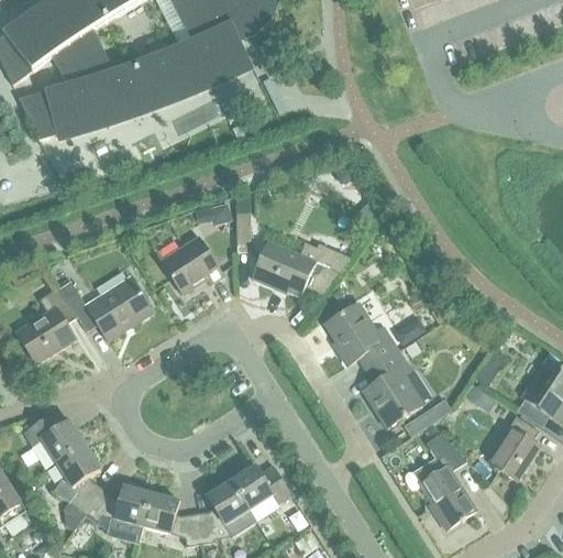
[(68,83),(59,85),(45,89),(45,90),(19,97),(39,139),(57,134),(75,130),(86,127),(112,119),(127,113),(144,108),(168,99),(185,93),(196,88),(219,78),(242,67),(252,63),(240,39),(251,33),(272,17),(277,0),(51,0),(46,3),(17,24),(4,33),(6,34),(0,37),(0,56),(13,84),(32,70),(33,72),(53,57),(68,83)]
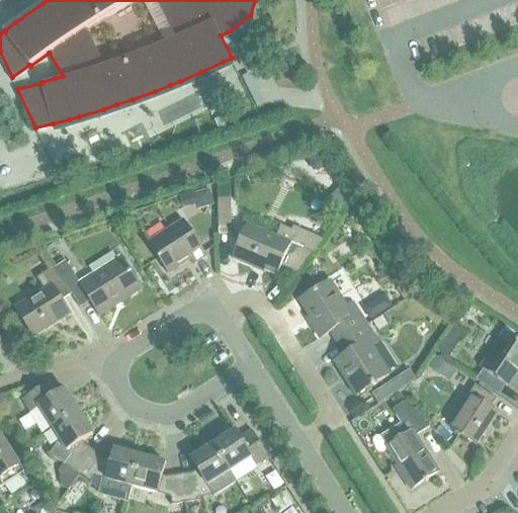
[(214,87),(239,77),(234,65),(209,75),(214,87)]
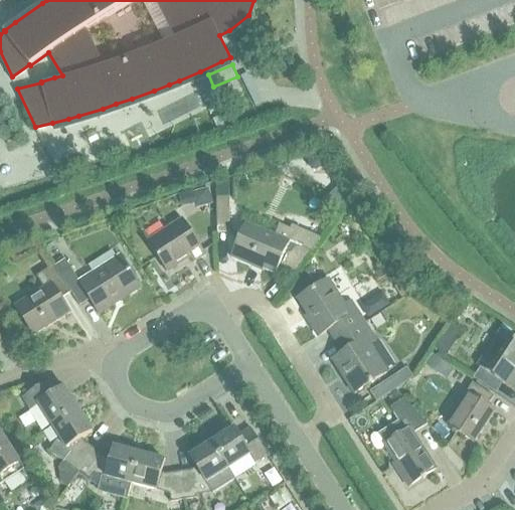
[(229,193),(216,194),(216,206),(216,229),(229,229),(229,205),(229,193)]
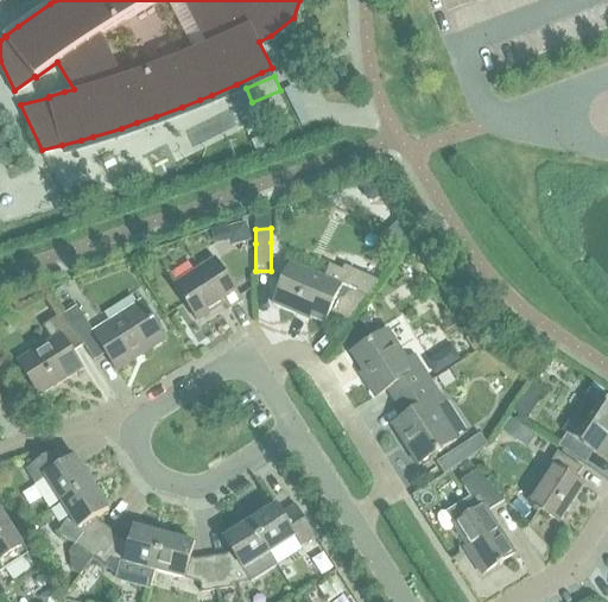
[(228,305),(242,296),(216,255),(175,283),(196,316),(223,298),(228,305)]
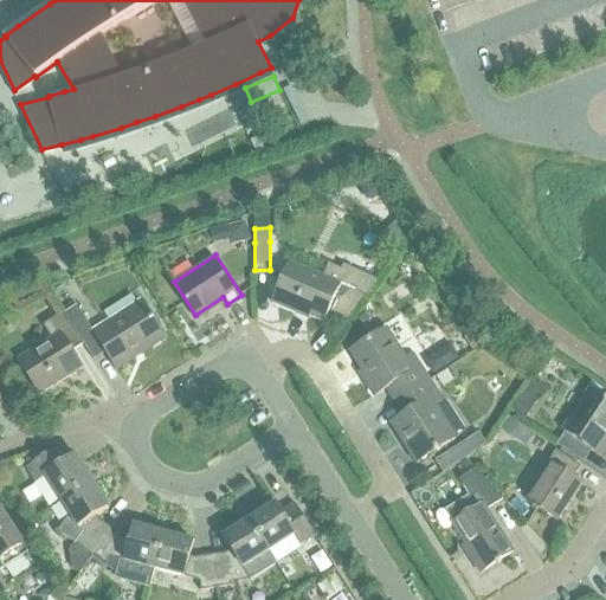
[(348,315),(378,276),(343,260),(341,265),(328,259),(323,272),(288,258),(271,298),(295,309),(296,305),(324,318),(329,307),(348,315)]
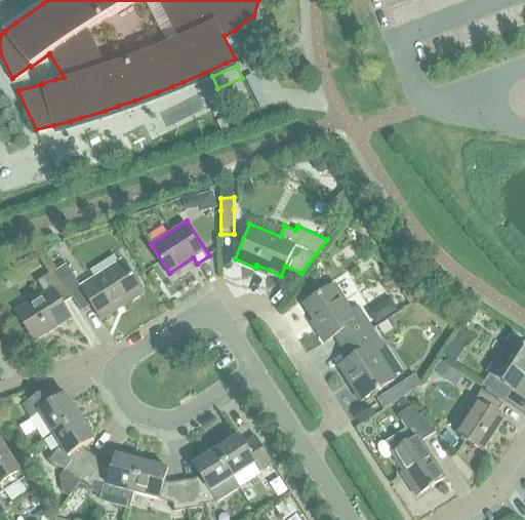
[(75,274),(64,280),(73,294),(81,309),(91,302),(101,316),(142,289),(122,257),(81,284),(75,274)]
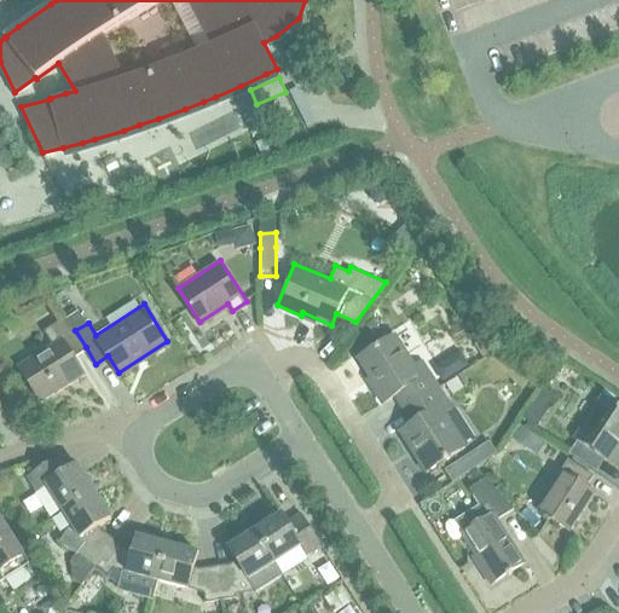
[(86,347),(75,330),(64,314),(44,328),(52,342),(18,363),(40,398),(84,371),(73,354),(86,347)]
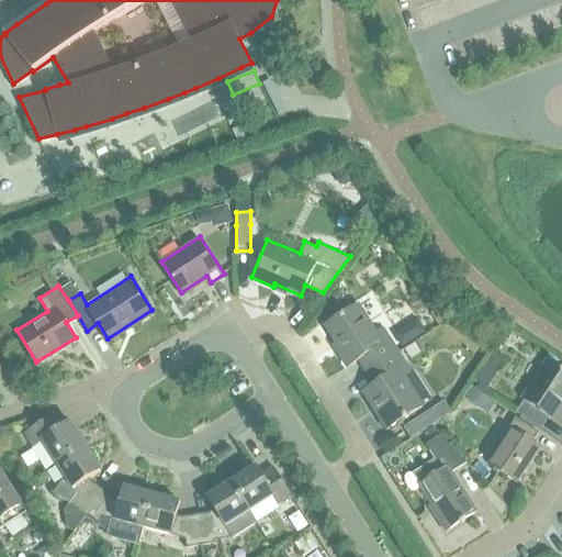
[(358,356),(367,368),(397,348),(382,325),(375,330),(358,302),(325,323),(340,346),(337,348),(347,364),(358,356)]
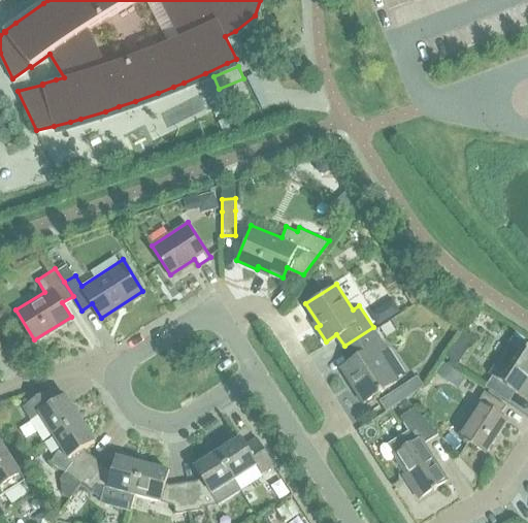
[(373,327),(344,346),(352,358),(341,365),(363,399),(396,379),(378,350),(386,346),(373,327)]
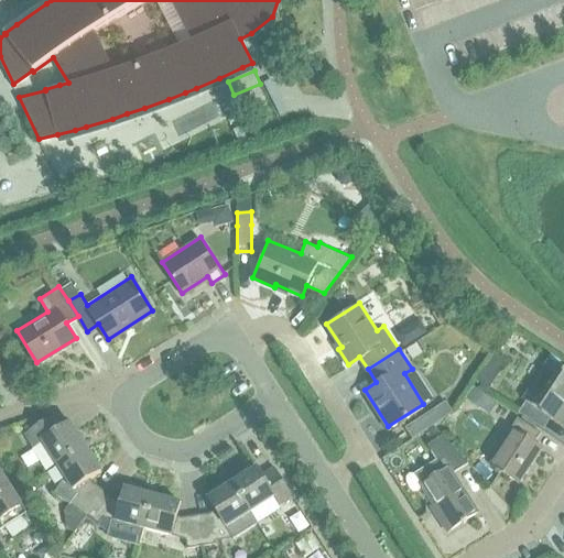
[(563,404),(563,405),(563,404),(563,368),(550,359),(523,397),(562,422),(563,417),(563,404)]
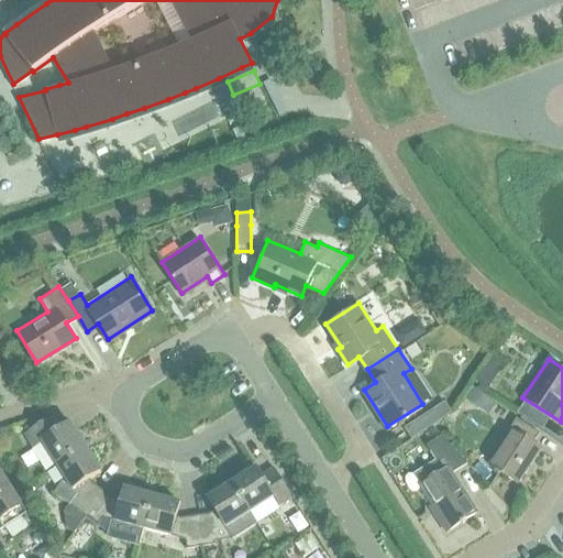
[(471,391),(494,409),(501,398),(478,381),(471,391)]
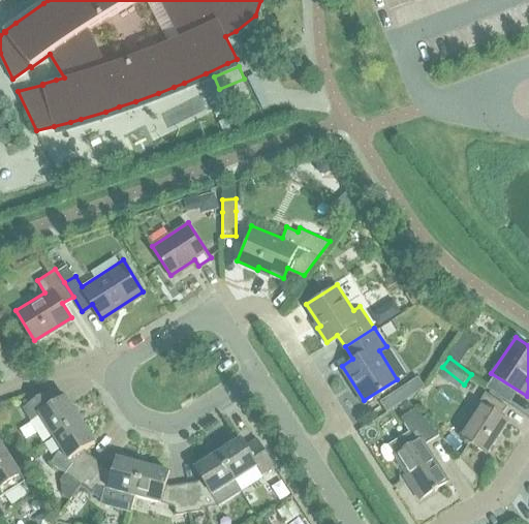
[(39,411),(54,434),(81,417),(66,394),(58,399),(51,387),(24,404),(31,417),(39,411)]
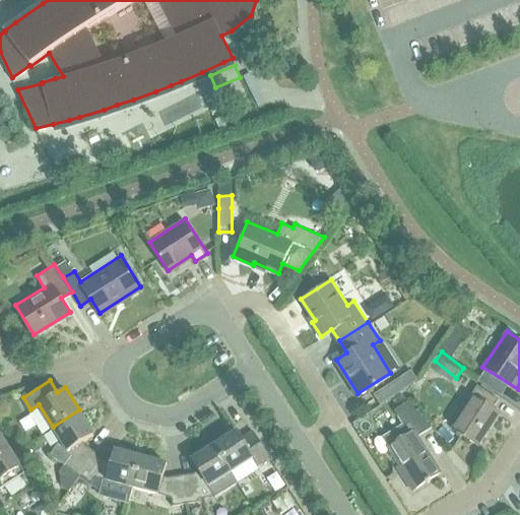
[(451,426),(478,443),(499,411),(492,406),(499,396),(477,383),(470,393),(472,394),(451,426)]
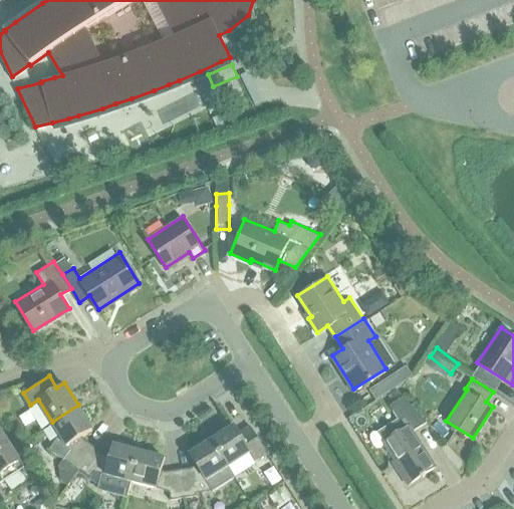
[(382,440),(409,481),(436,464),(413,429),(427,420),(403,395),(390,403),(405,427),(382,440)]
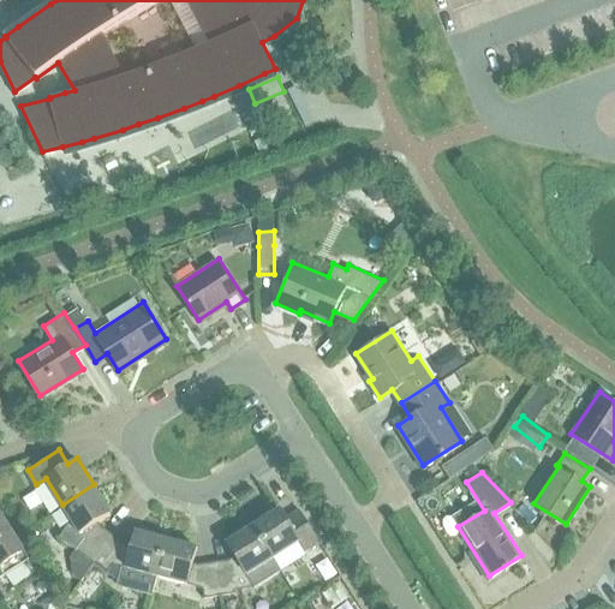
[(435,479),(417,494),(433,512),(449,497),(435,479)]
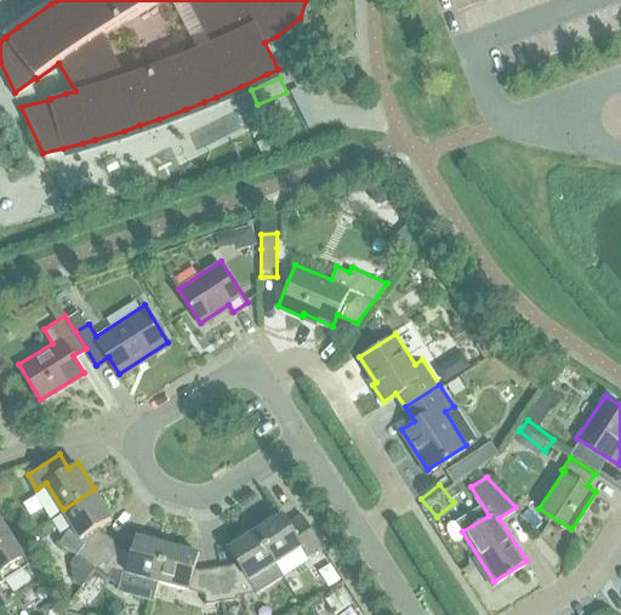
[(60,540),(95,565),(114,537),(102,529),(98,524),(112,516),(95,489),(63,510),(72,523),(60,540)]
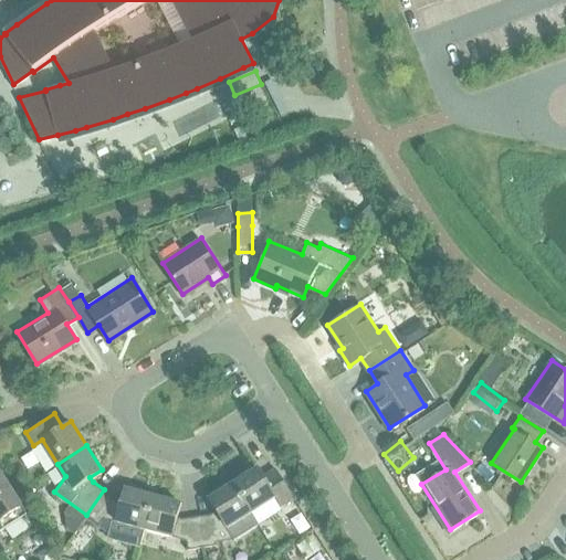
[(257,466),(232,482),(251,510),(275,496),(280,504),(293,495),(275,466),(262,474),(257,466)]
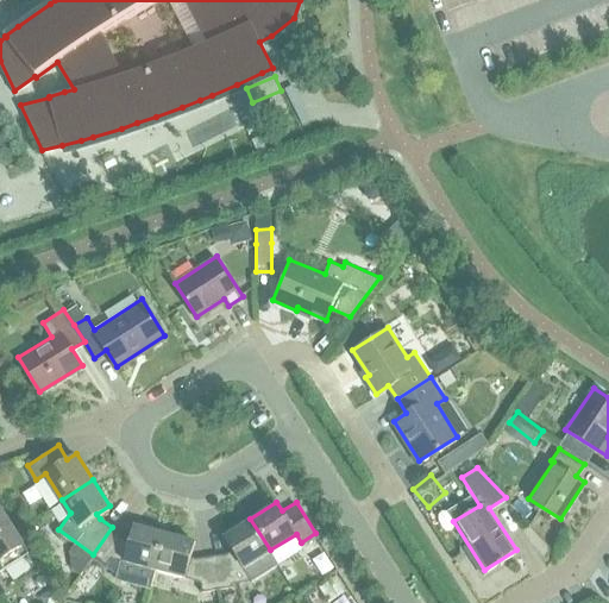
[(0,594),(1,595),(11,589),(0,572),(0,569),(29,551),(2,510),(0,512),(0,594)]
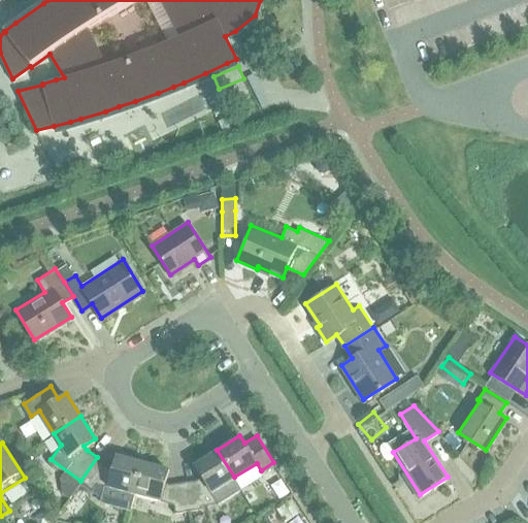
[(234,477),(217,450),(194,464),(218,501),(241,487),(234,477)]
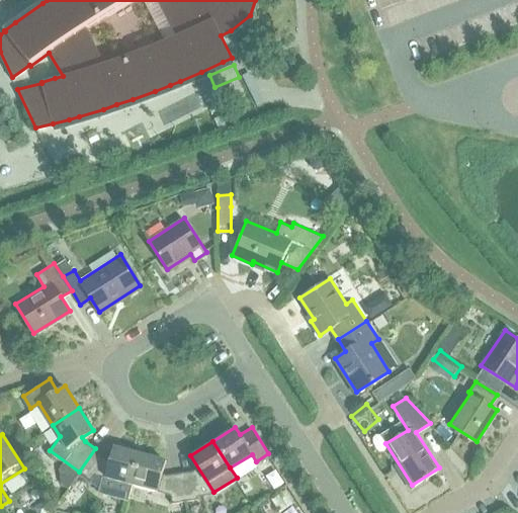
[(106,477),(132,483),(140,452),(114,445),(106,477)]
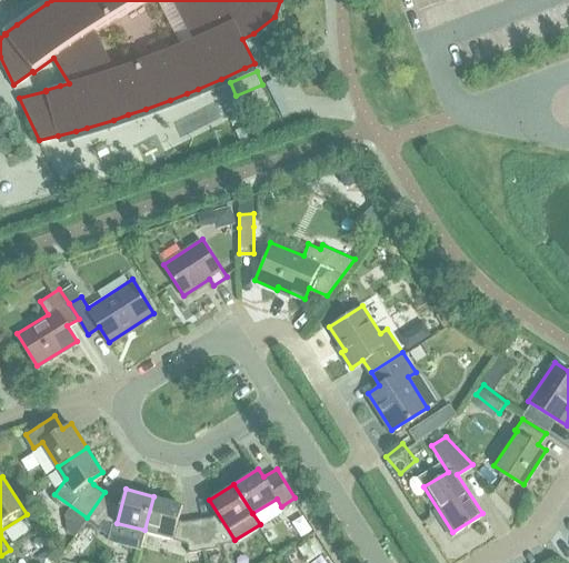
[(105,492),(87,518),(99,526),(117,501),(105,492)]
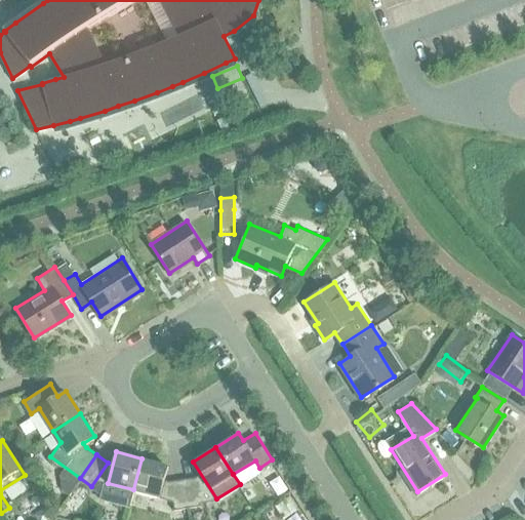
[(142,458),(133,489),(159,496),(167,466),(142,458)]
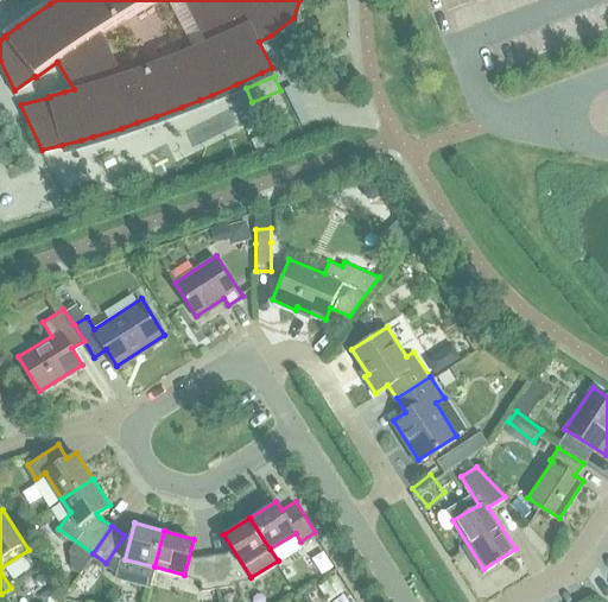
[(227,550),(211,552),(216,585),(232,583),(227,550)]
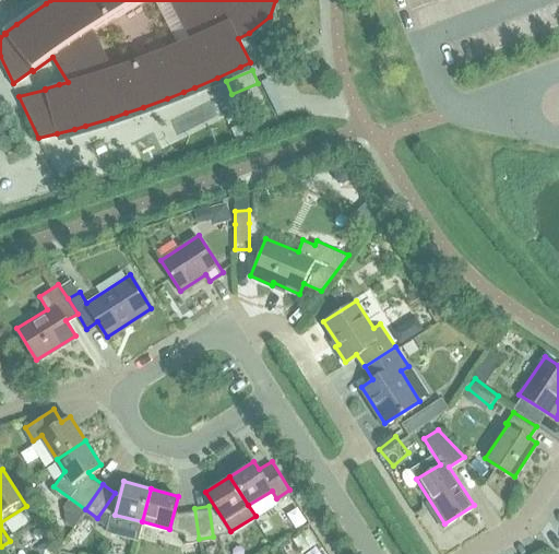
[(199,539),(194,508),(180,510),(185,541),(199,539)]
